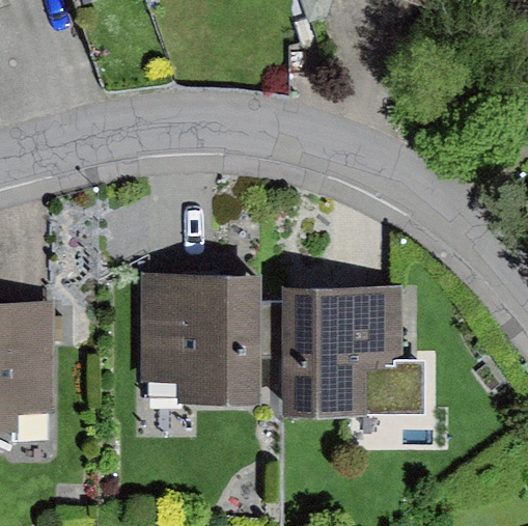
[(382,0),(433,17),(437,0),(382,0)]
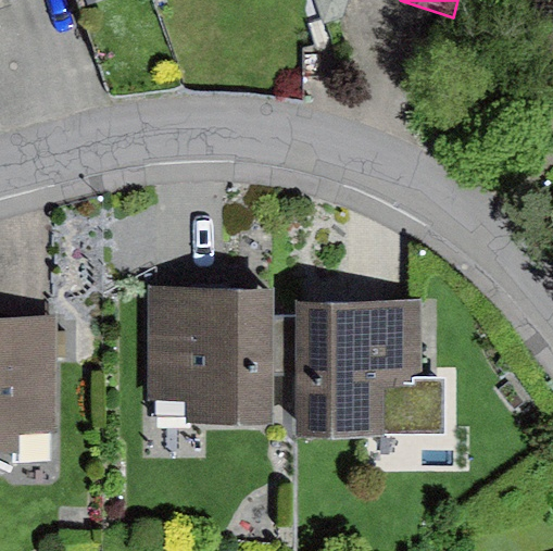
[(274,285),(149,285),(148,401),(185,401),(185,423),(274,424),(274,285)]
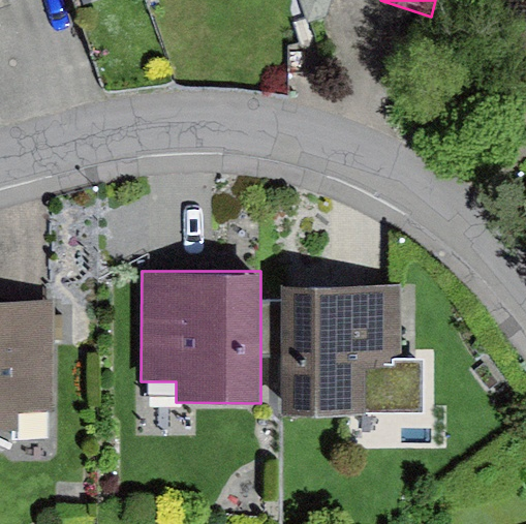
[(400,284),(279,285),(280,413),(422,412),(422,363),(401,363),(400,284)]
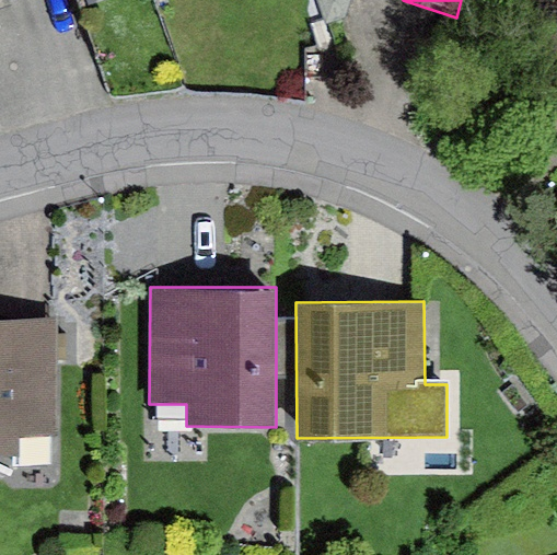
[(56,319),(0,318),(0,455),(16,457),(16,437),(55,437),(56,319)]
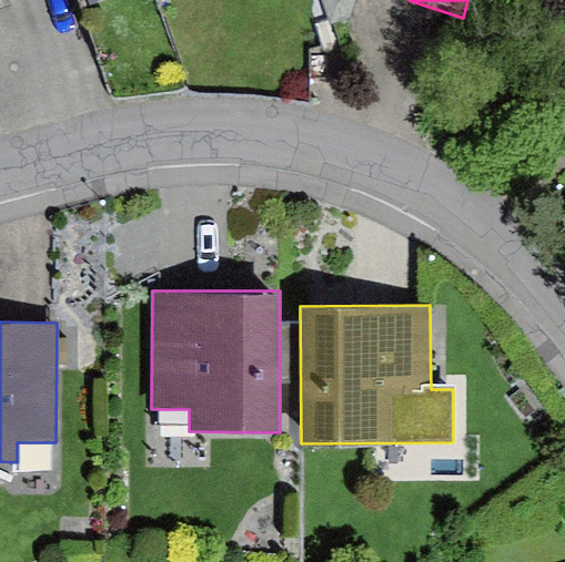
[(12,482),(46,491),(56,451),(22,442),(12,482)]
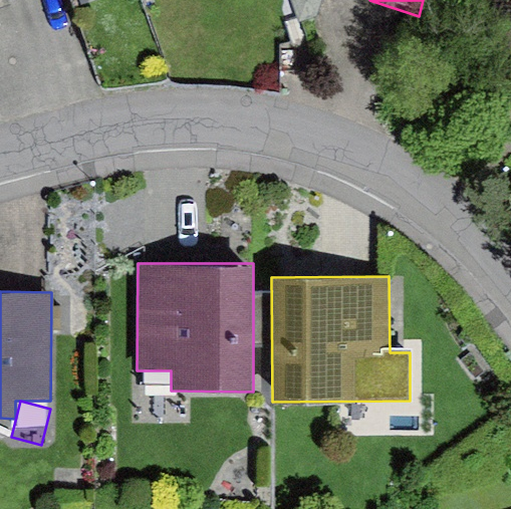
All buildings are outlined.
